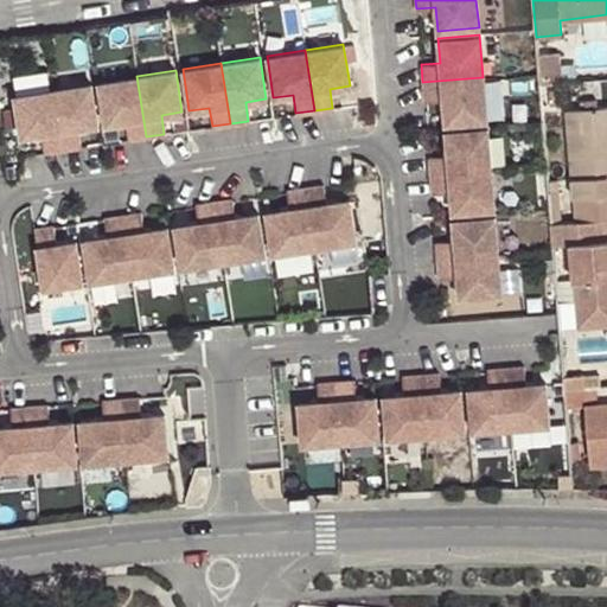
[(128,139),(146,136),(136,76),(98,82),(104,123),(125,121),(128,139)]
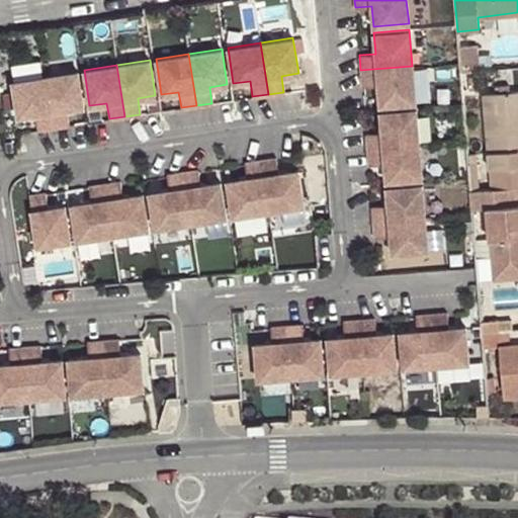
[(377,85),(379,104),(415,102),(412,66),(360,70),(362,86),(377,85)]
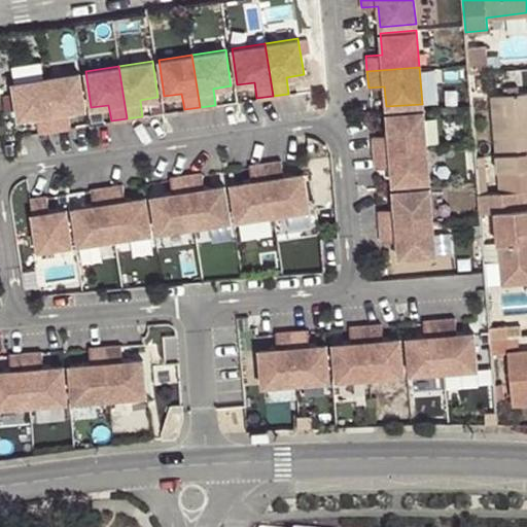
[(84,108),(78,72),(45,77),(54,130),(69,128),(67,111),(84,108)]
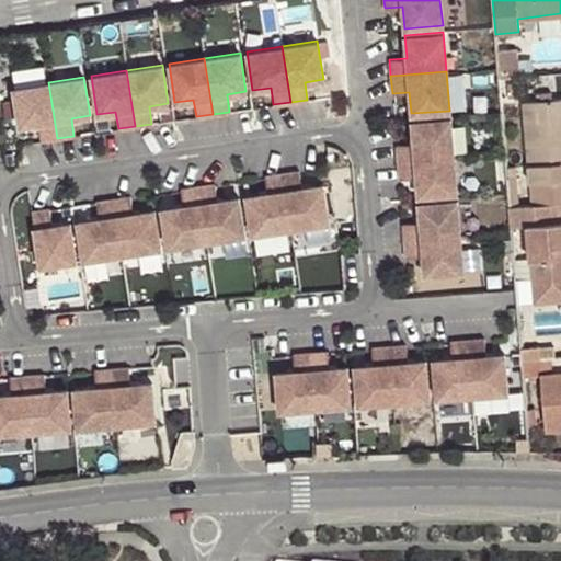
[(57,138),(48,82),(13,88),(19,126),(37,123),(41,140),(57,138)]
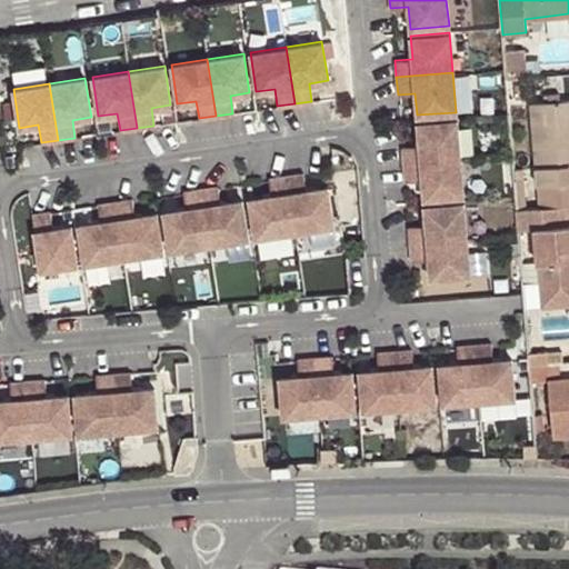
[(522,85),(515,85),(516,99),(523,99),(522,85)]
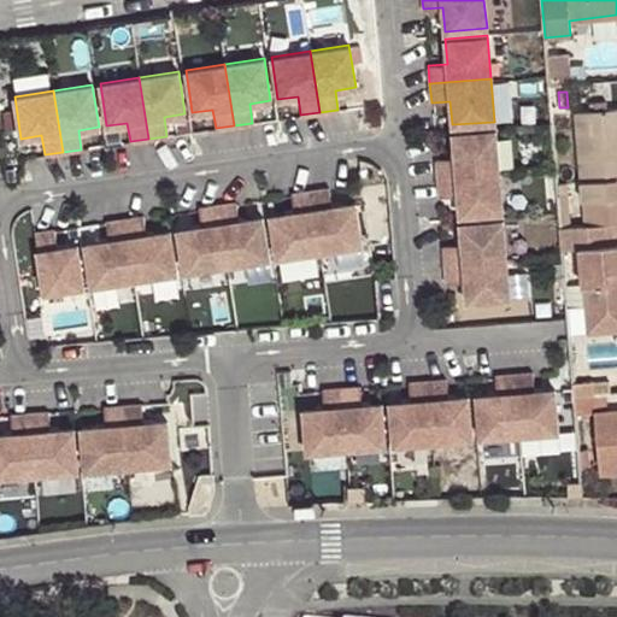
[(595,101),(597,111),(606,110),(606,100),(595,101)]
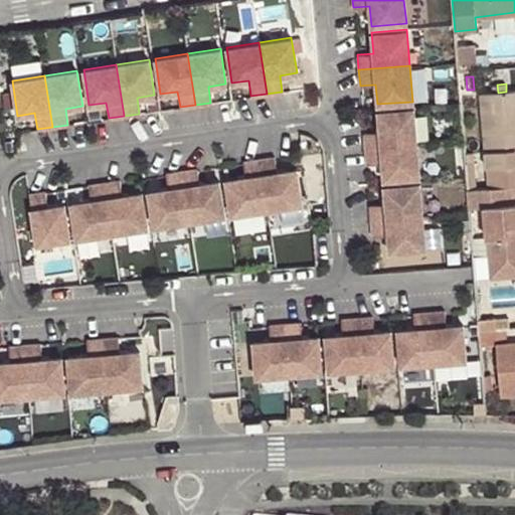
[(488,188),(513,186),(514,185),(514,91),(506,92),(498,93),(480,94),(488,188)]
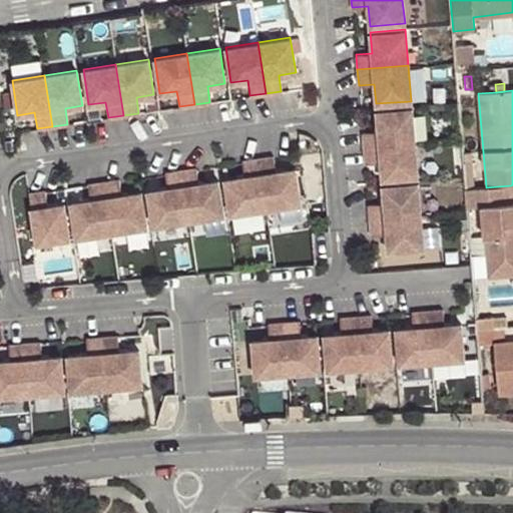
[(364,147),(415,143),(412,107),(377,110),(378,130),(362,132),(364,147)]
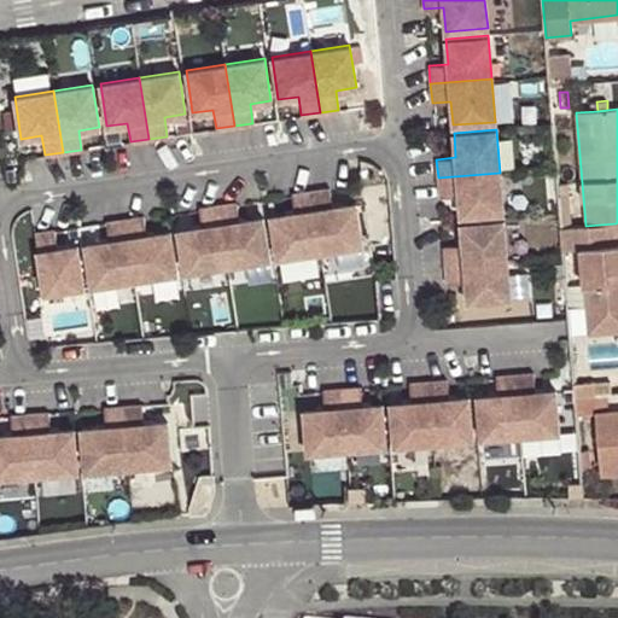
[(460,215),(503,211),(500,173),(438,178),(439,197),(459,194),(460,215)]
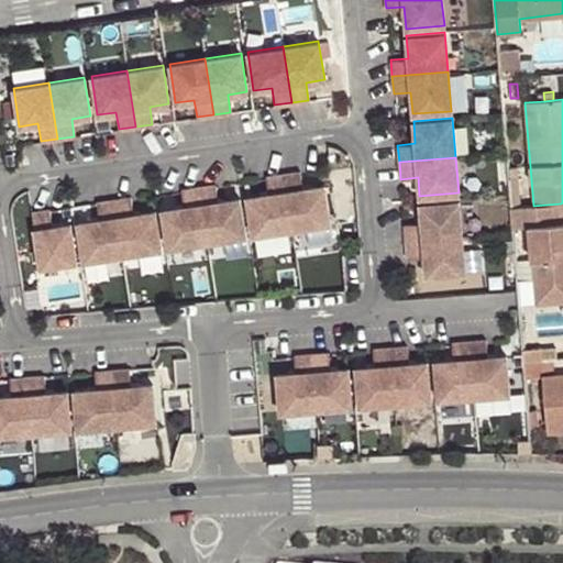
[(508,168),(511,208),(520,207),(517,166),(508,168)]
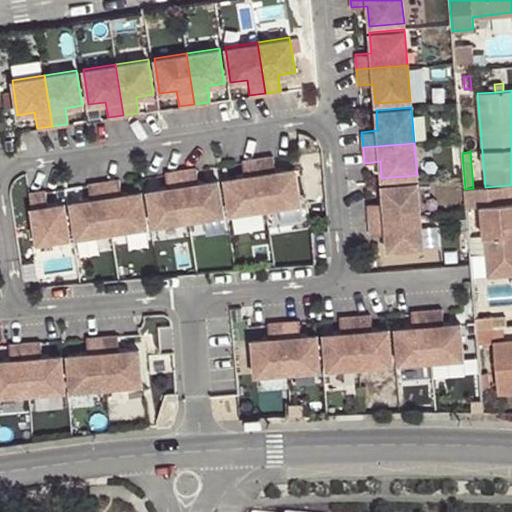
[(257,157),(265,208),(300,203),(294,168),(275,171),(272,155),(257,157)]
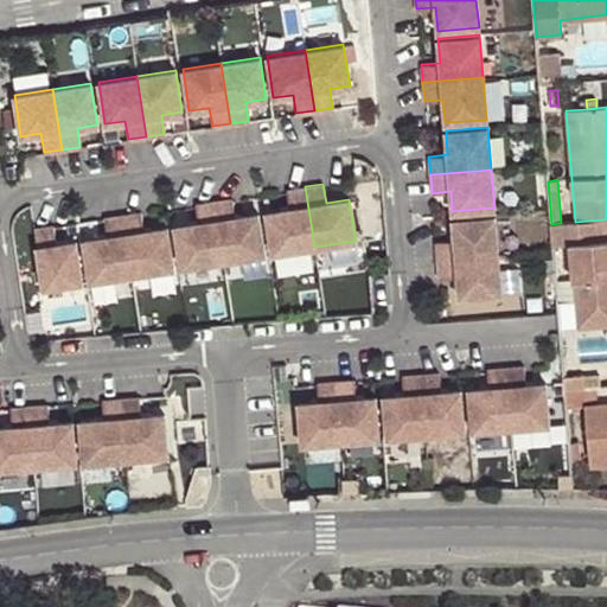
[(272,253),(314,247),(305,186),(286,190),(289,208),(266,211),(272,253)]
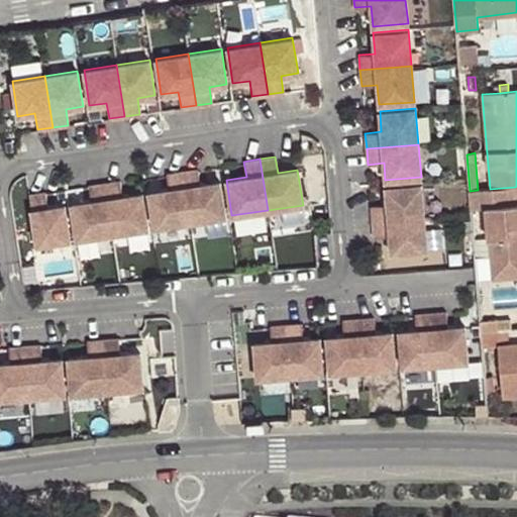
[(182,171),(190,222),(225,216),(220,181),(200,185),(197,169),(182,171)]
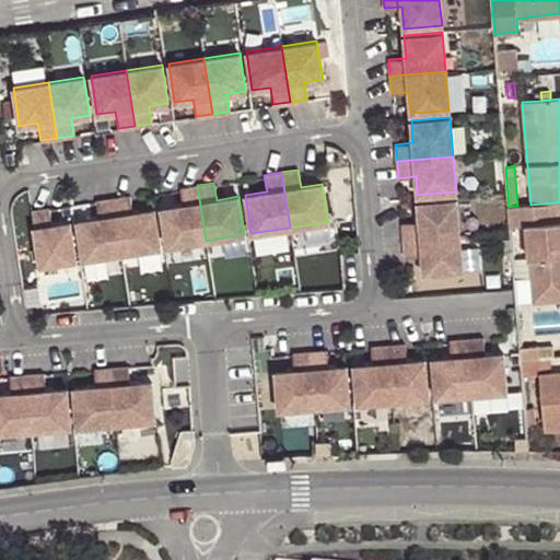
[(166,246),(206,241),(197,185),(181,187),(183,205),(161,208),(166,246)]
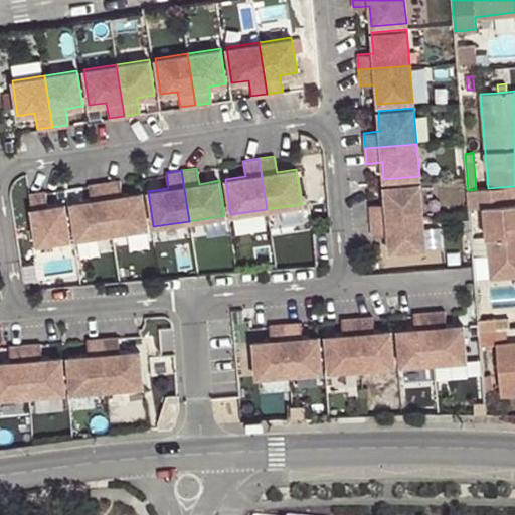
[(104,182),(112,233),(147,227),(142,192),(122,195),(119,180),(104,182)]
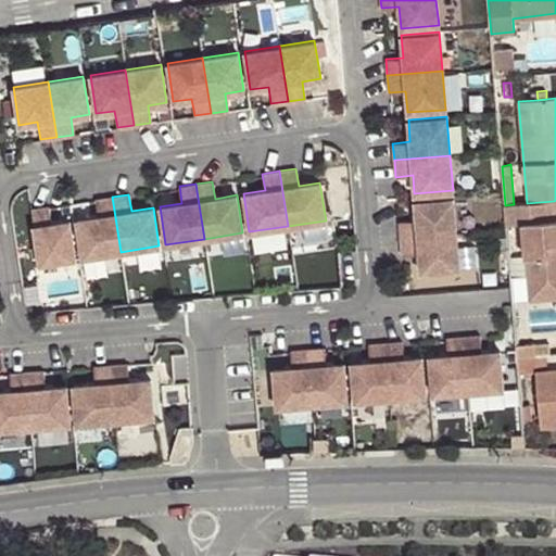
[(76,219),(81,257),(121,252),(112,197),(96,199),(98,216),(76,219)]
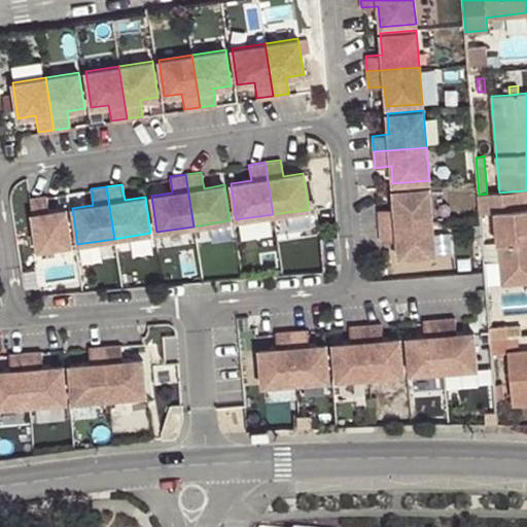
[(380,225),(432,220),(429,187),(393,190),(394,208),(378,209),(380,225)]
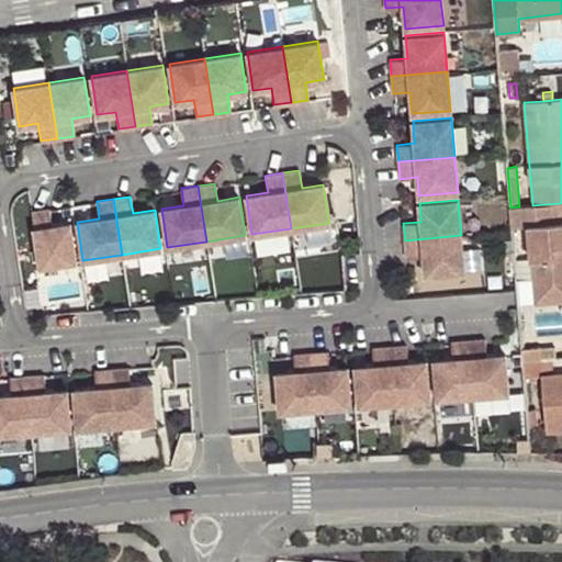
[(510,208),(513,227),(528,226),(534,283),(561,281),(561,222),(561,223),(560,203),(532,205),(519,206),(510,208)]
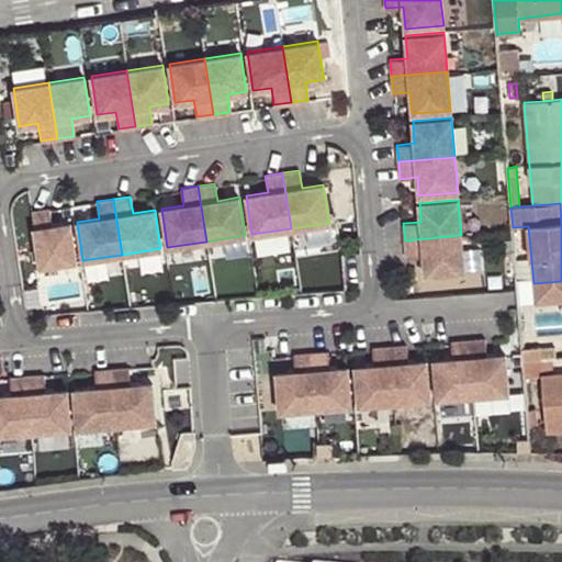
[(40,267),(76,261),(70,223),(52,226),(48,209),(31,211),(40,267)]
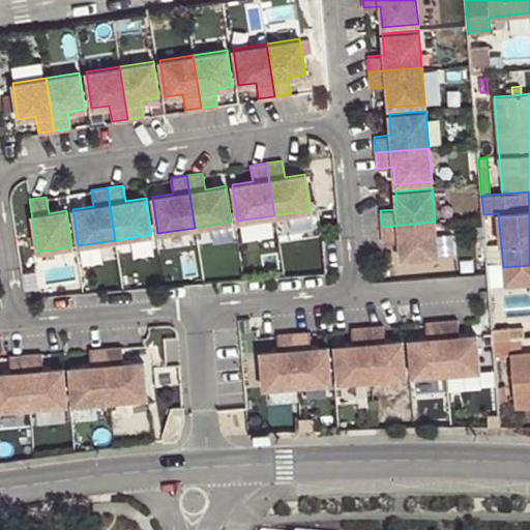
[(401,259),(438,256),(435,222),(382,227),(383,242),(400,241),(401,259)]
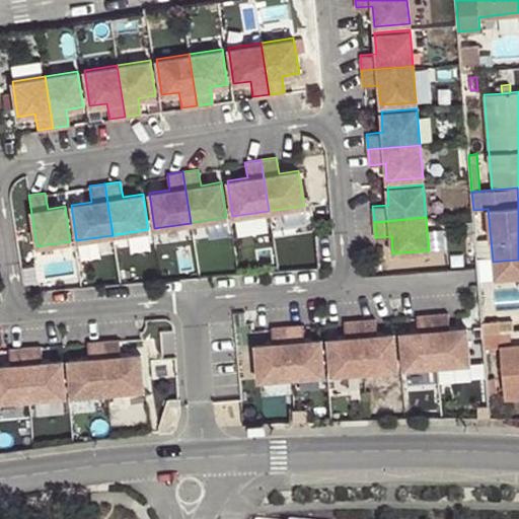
[(432,313),(436,365),(469,363),(466,327),(449,328),(447,312),(432,313)]
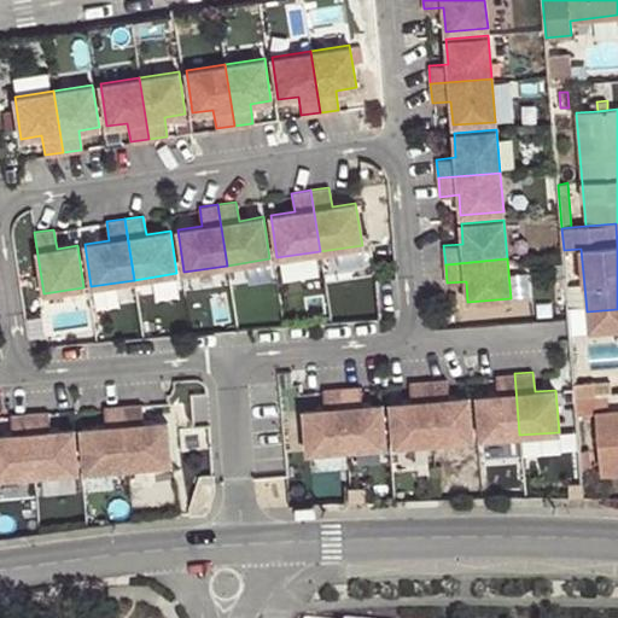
[(519,435),(514,373),(496,375),(497,394),(477,396),(481,438),(519,435)]
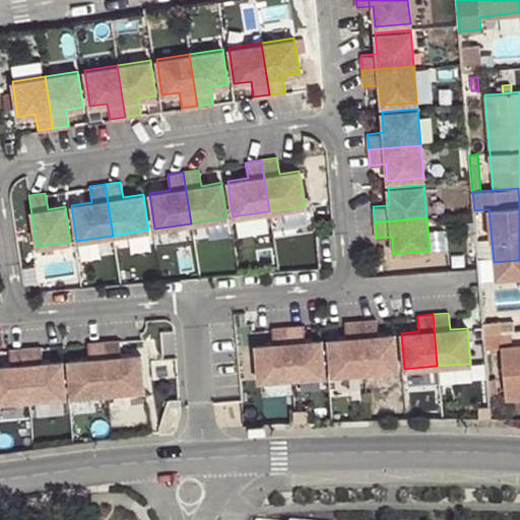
[(360,320),(365,372),(397,370),(395,334),(377,335),(376,319),(360,320)]
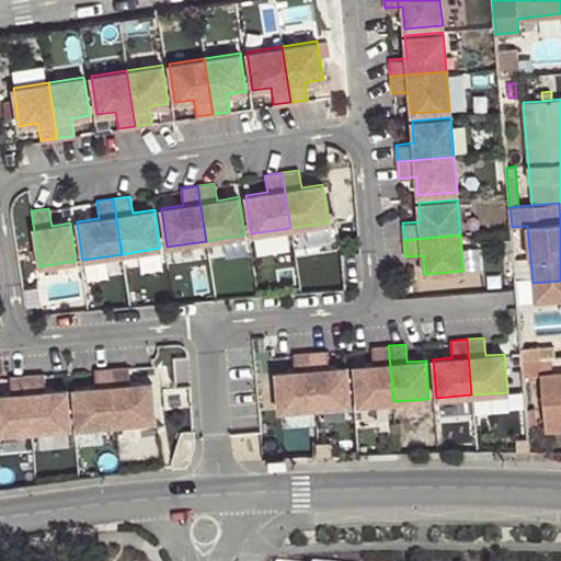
[(357,404),(393,401),(388,345),(371,347),(373,365),(354,366),(357,404)]
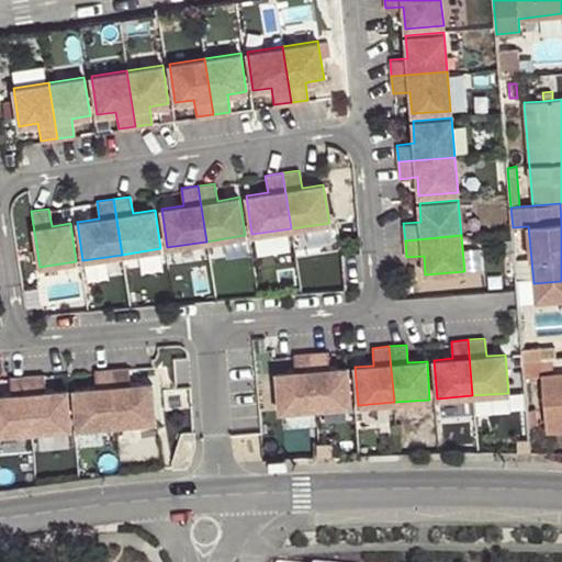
[(521,349),(523,361),(539,359),(539,349),(538,347),(521,349)]
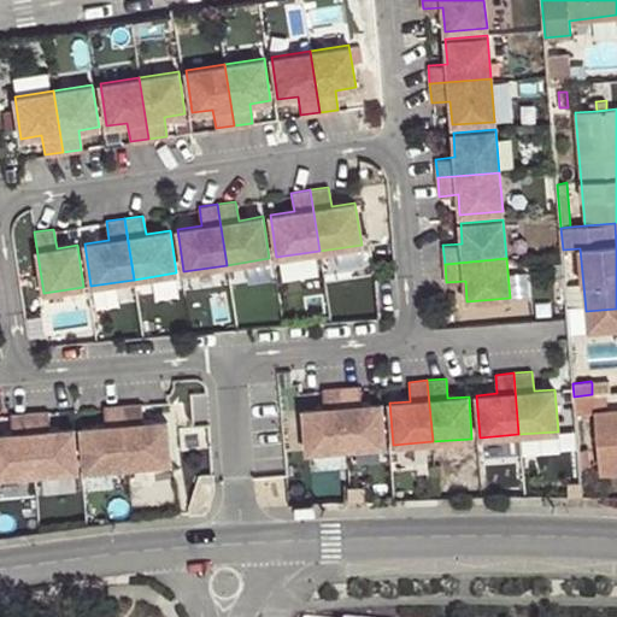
[(592,383),(592,394),(611,393),(610,381),(592,383)]
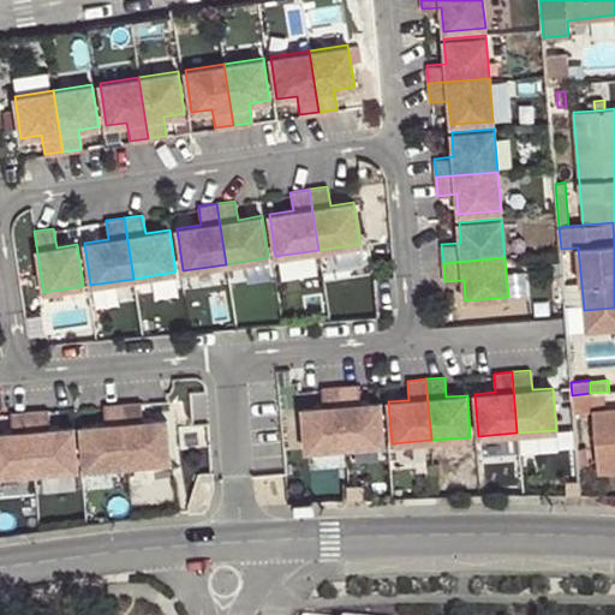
[(340,386),(345,447),(384,445),(381,401),(360,404),(358,384),(340,386)]
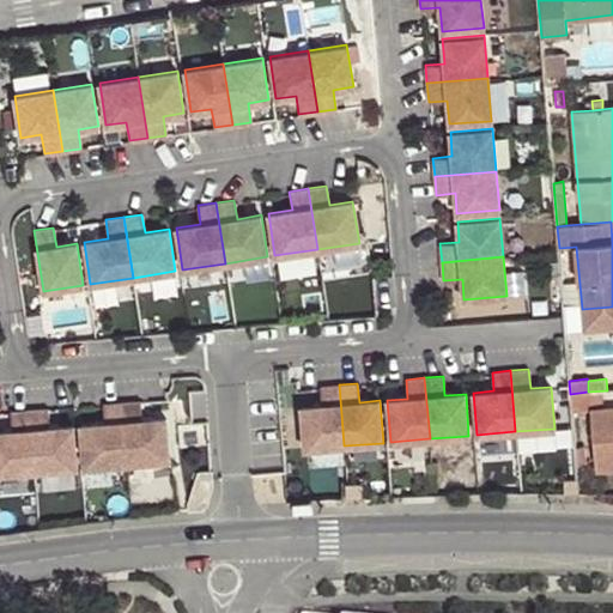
[(304,449),(344,445),(339,384),(320,386),(322,405),(302,407),(304,449)]
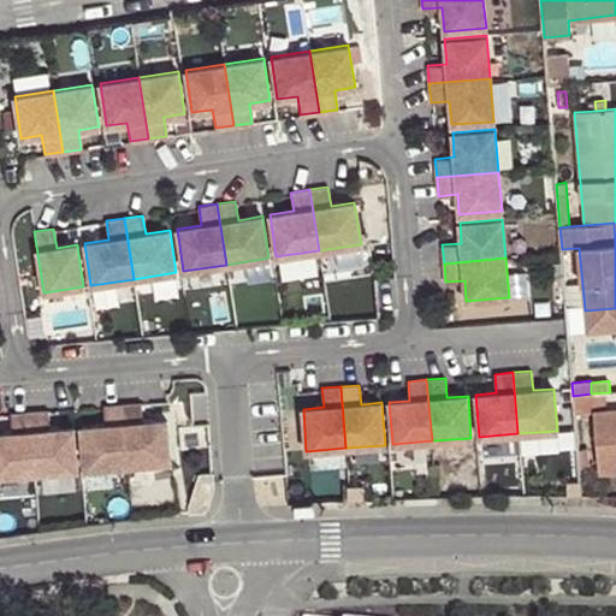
[(573,396),(575,413),(593,412),(591,394),(573,396)]
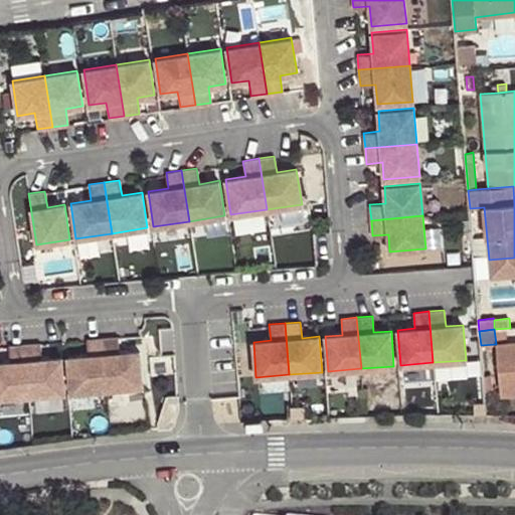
[(118,337),(103,338),(107,389),(142,386),(140,351),(119,353),(118,337)]
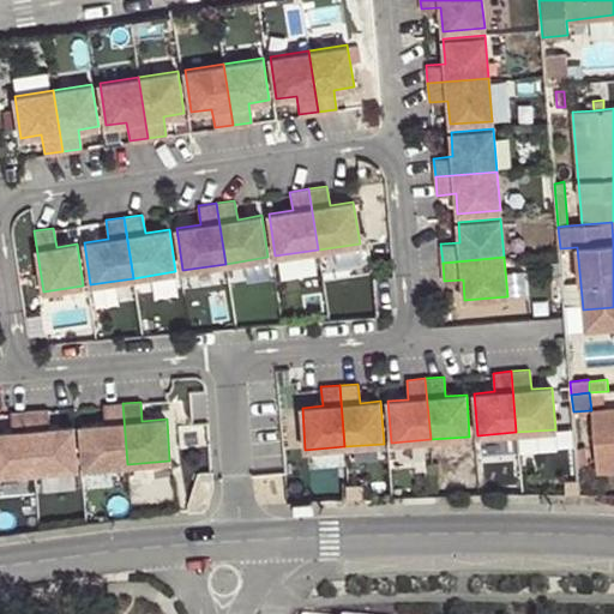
[(127,464),(122,403),(103,404),(104,423),(80,426),(84,468),(127,464)]
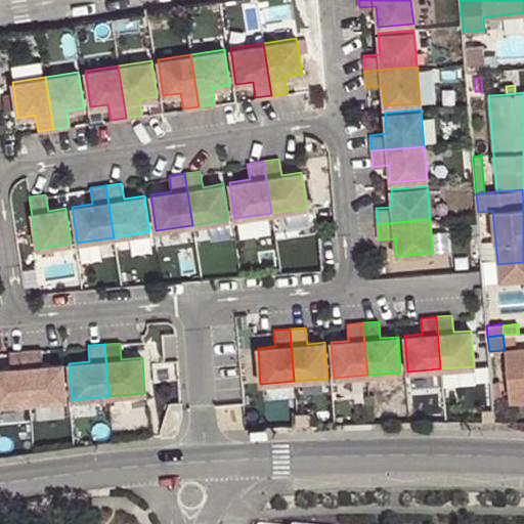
[(523,348),(505,350),(509,401),(523,399),(523,348)]
